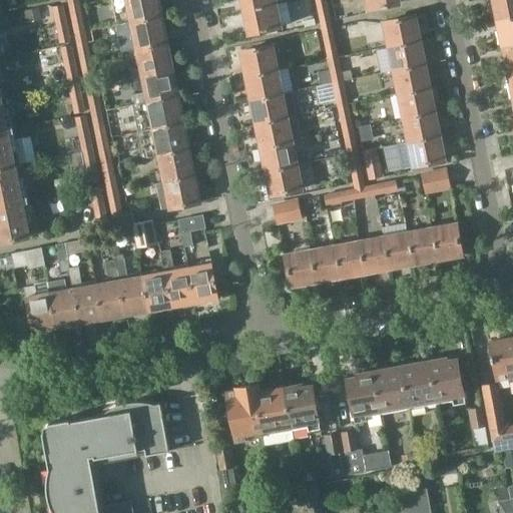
[(111,0),(116,26),(122,25),(132,23),(161,17),(157,0),(111,0)]
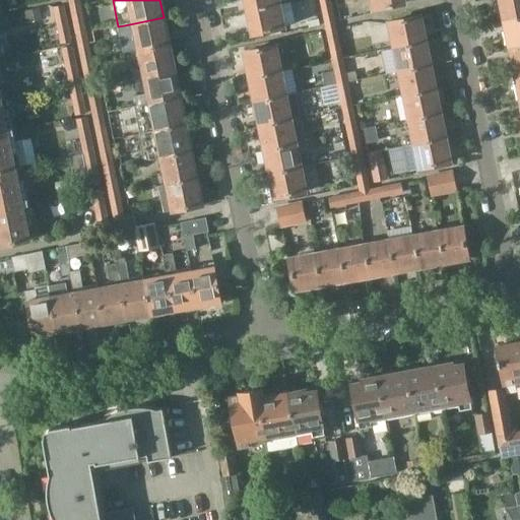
[(278,0),(247,0),(249,10),(279,4),(278,0)]
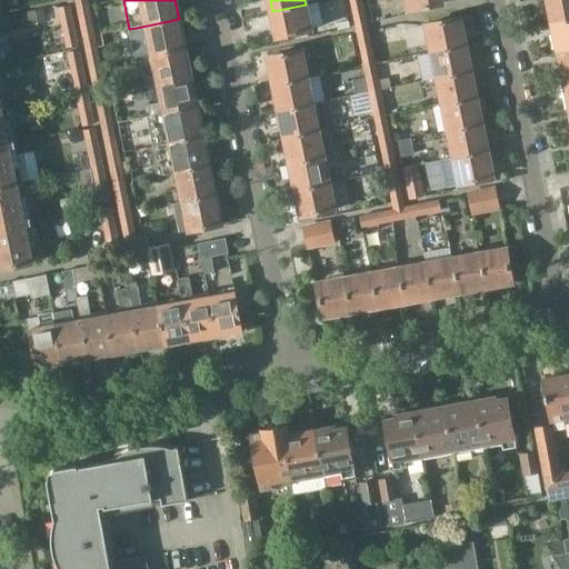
[(441,0),(407,0),(410,10),(442,3),(441,0)]
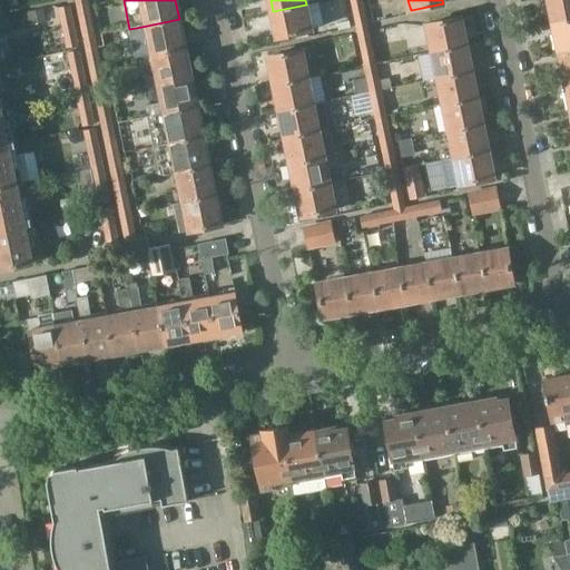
[(569,0),(547,0),(552,21),(569,17),(569,0)]
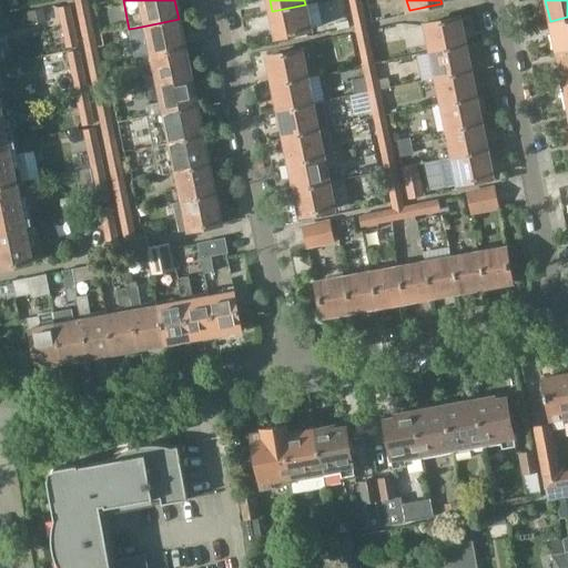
[(305,4),(272,11),(277,37),(311,30),(321,28),(315,2),(305,4)]
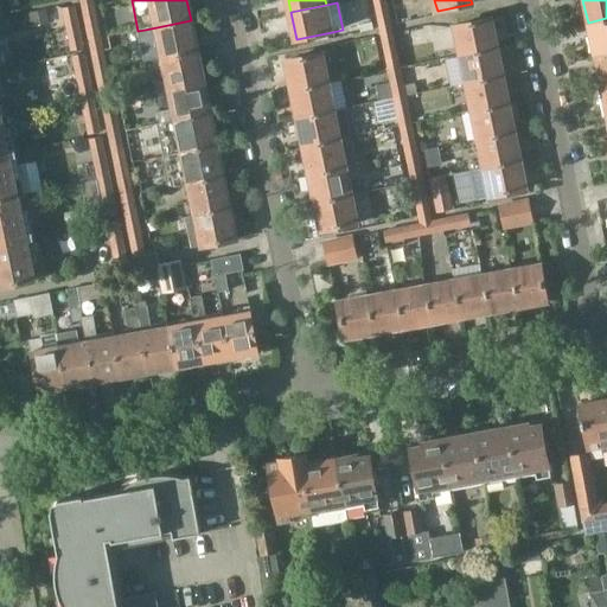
[(388,2),(375,6),(378,21),(391,18),(388,2)]
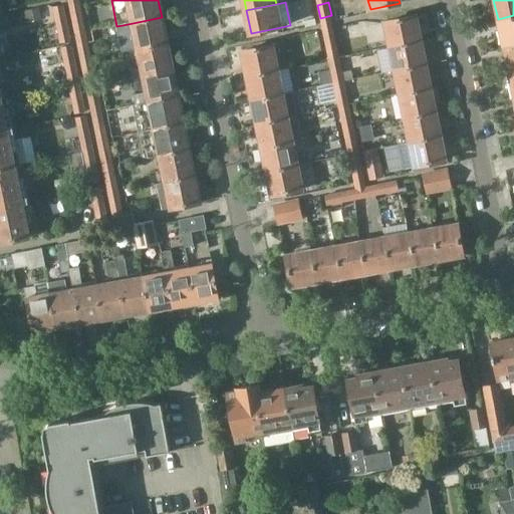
[(78,4),(69,6),(80,59),(89,57),(78,4)]
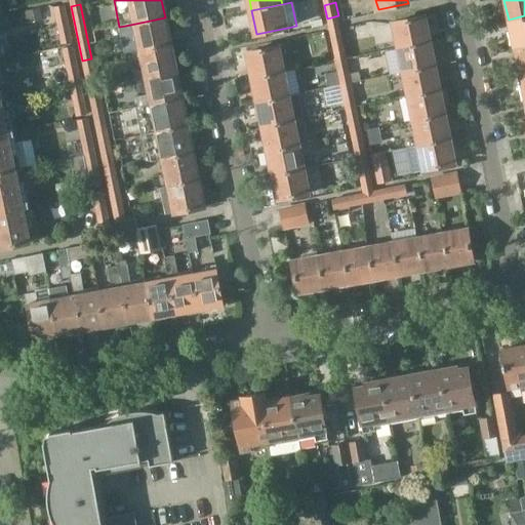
[(64,5),(52,7),(59,45),(72,42),(64,5)]
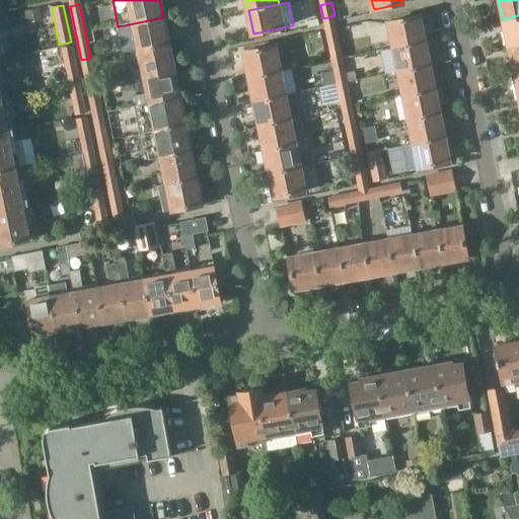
[(39,9),(23,12),(25,23),(41,21),(39,9)]
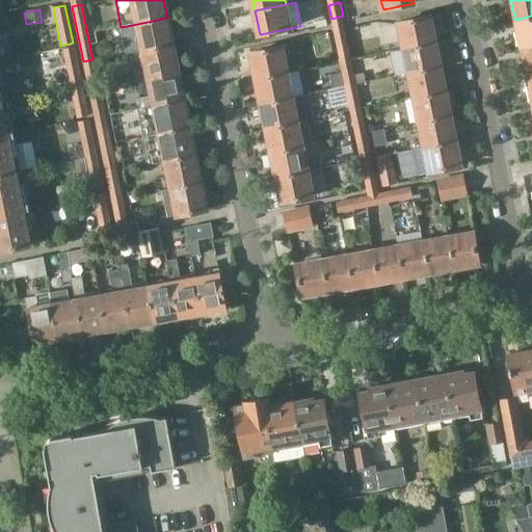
[(343,16),(331,19),(335,31),(346,29),(343,16)]
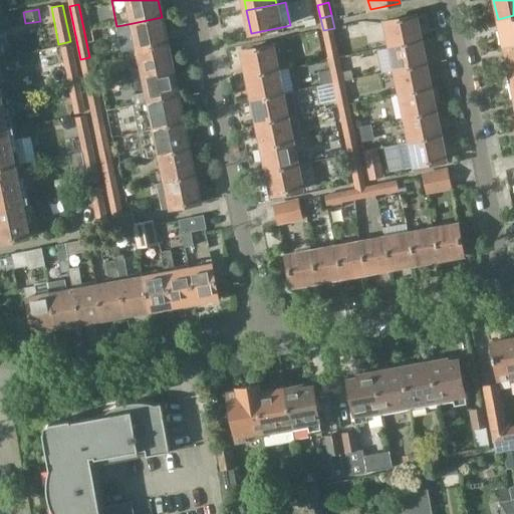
[(513,15),(498,19),(503,45),(513,42),(513,15)]
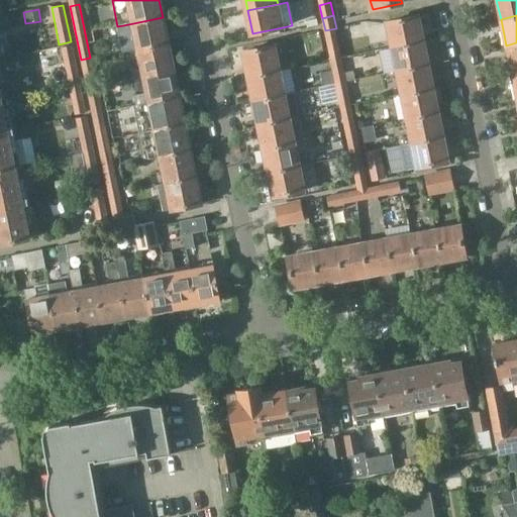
[(418,16),(388,22),(393,47),(423,41),(418,16)]
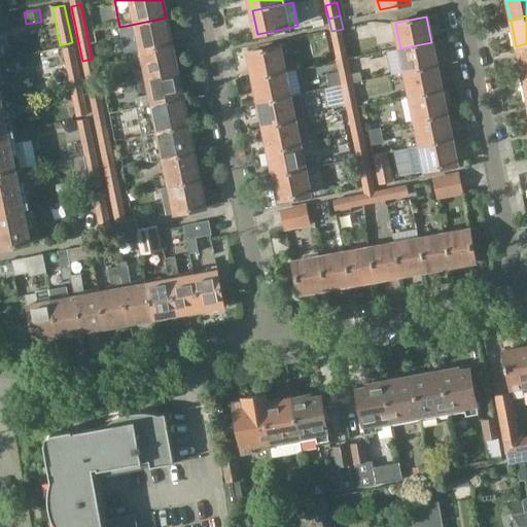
[(126,26),(119,27),(126,55),(141,50),(171,44),(166,18),(136,24),(126,26)]
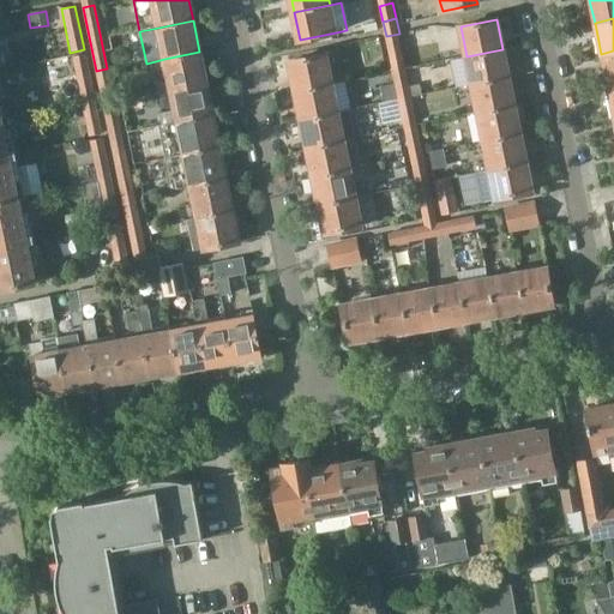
[(399,34),(386,36),(389,52),(402,49),(399,34)]
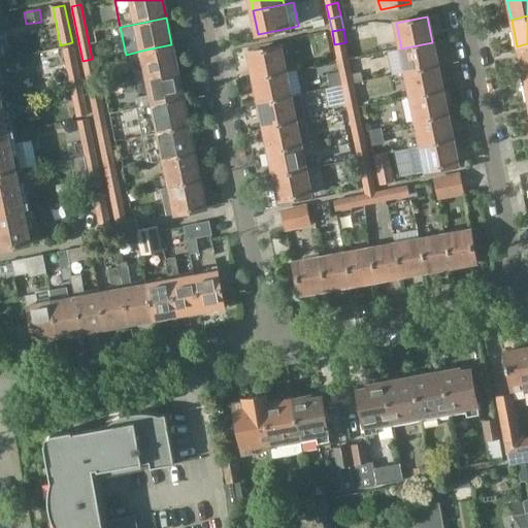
[(345,42),(334,44),(337,58),(349,56),(345,42)]
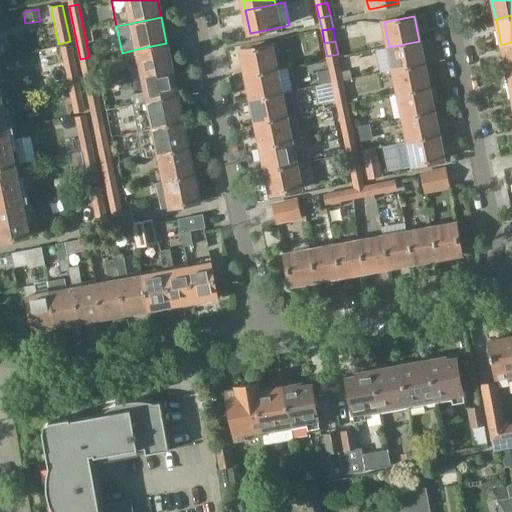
[(389,48),(376,50),(381,73),(394,71),(424,65),(419,41),(389,47),(389,48)]
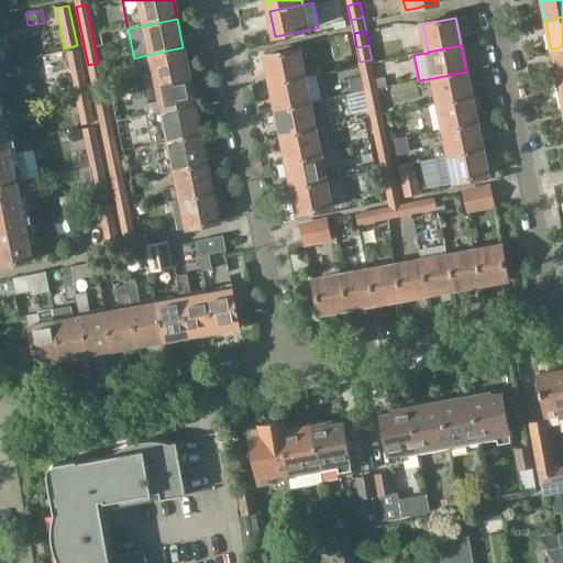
[(562,46),(551,50),(556,78),(562,76),(562,46)]
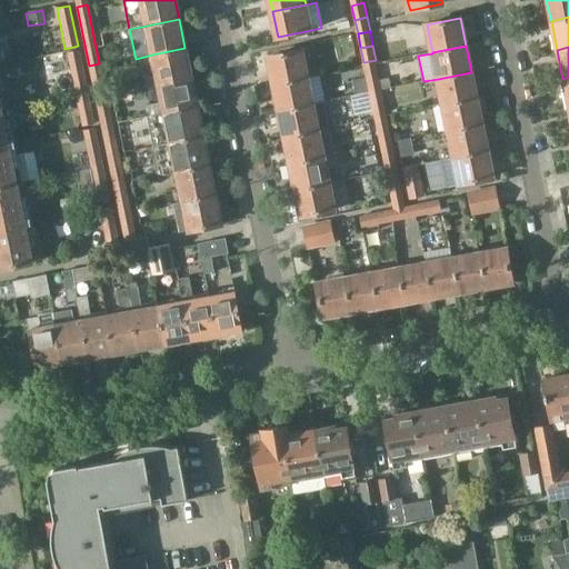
[(0,106),(2,106),(0,96),(0,66),(15,63),(12,56),(2,58),(0,48),(0,106)]
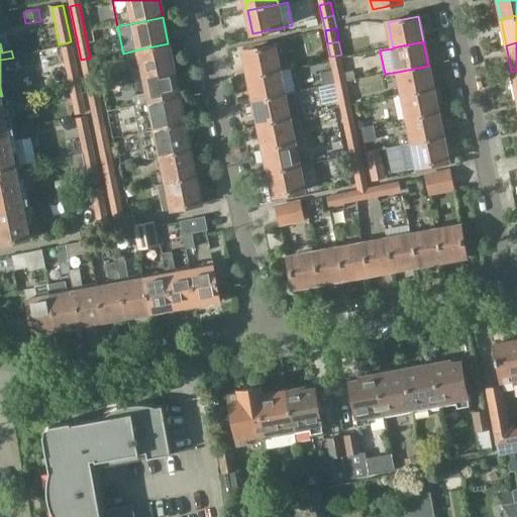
[(141,67),(132,69),(134,79),(144,77),(174,71),(168,43),(138,49),(141,67)]
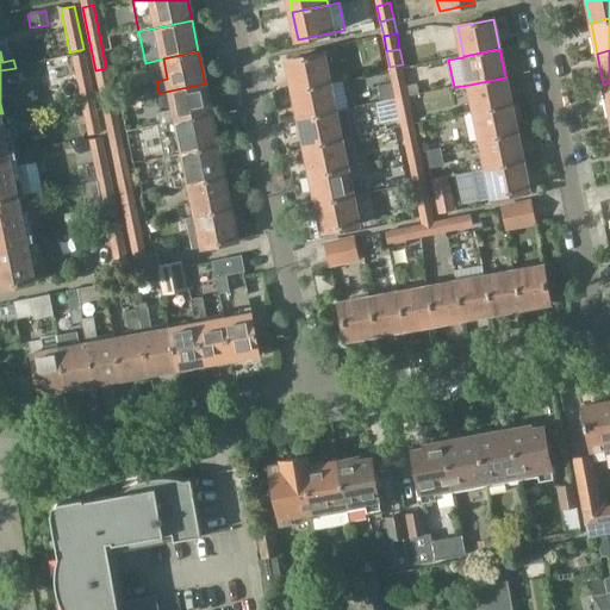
[(83,54),(70,56),(79,95),(92,93),(83,54)]
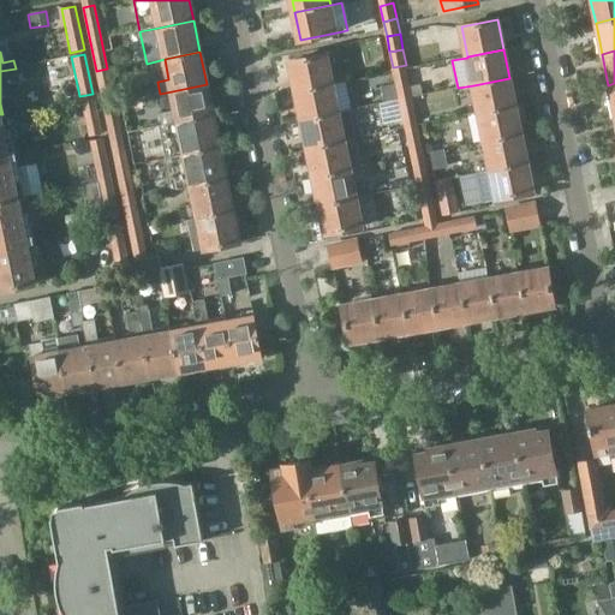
[(326,55),(290,63),(297,91),(332,84),(326,55)]
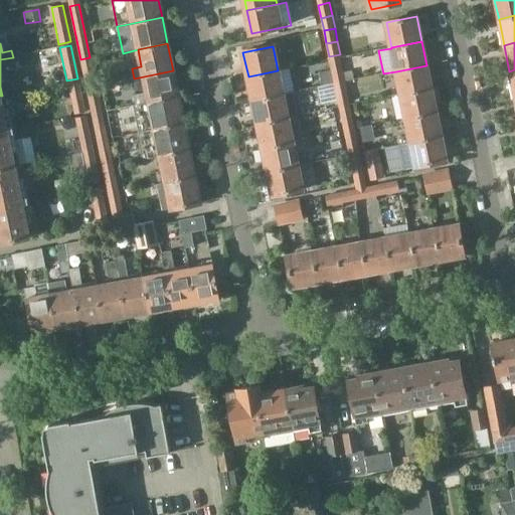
[(340,54),(329,56),(330,59),(332,69),(343,67),(340,57),(340,54)]
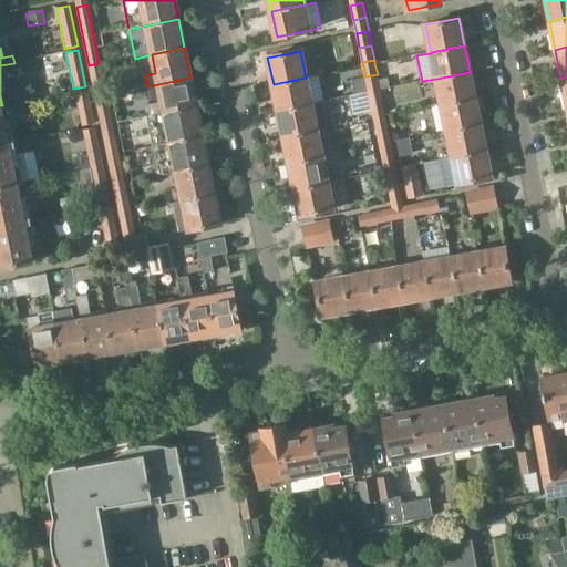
[(99,63),(89,65),(94,94),(105,92),(99,63)]
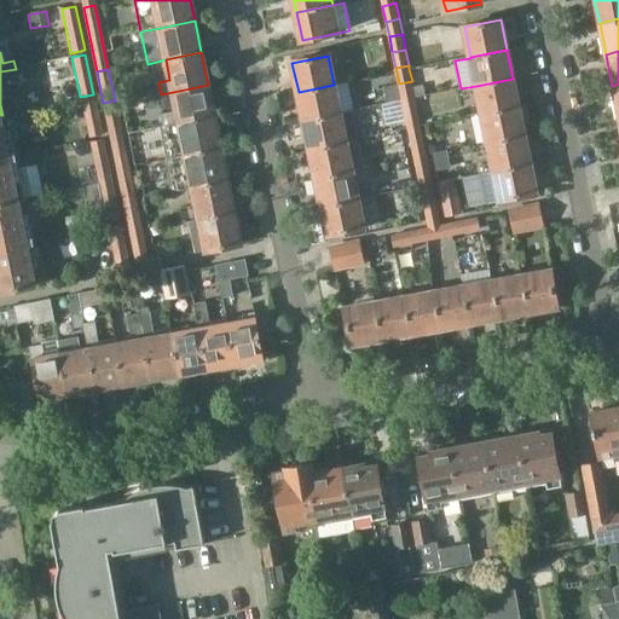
[(513,79),(476,86),(482,115),(519,108),(513,79)]
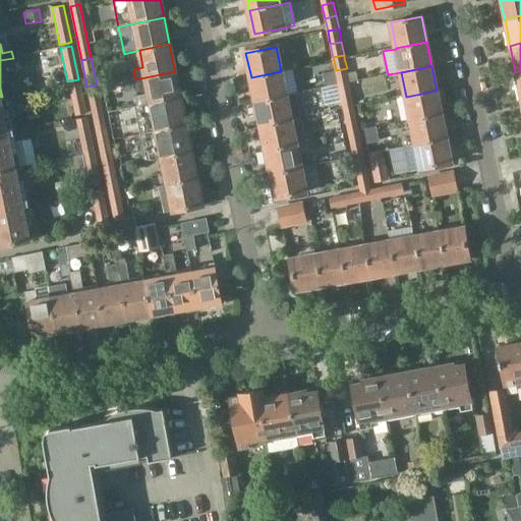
[(347,68),(336,70),(338,83),(349,81),(348,73),(347,68)]
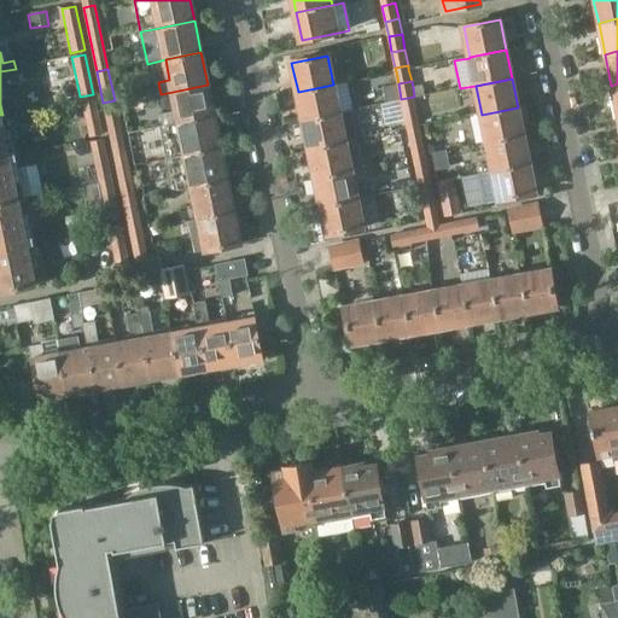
[(176,112),(162,116),(164,127),(164,128),(172,127),(214,117),(208,85),(173,92),(176,112)]
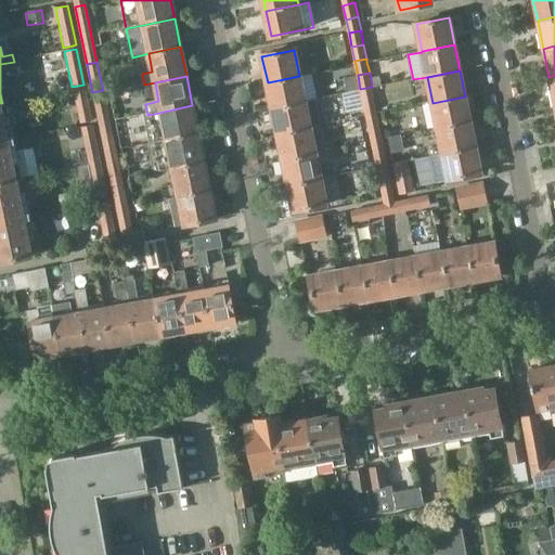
[(299,76),(268,82),(272,108),(305,102),(299,76)]
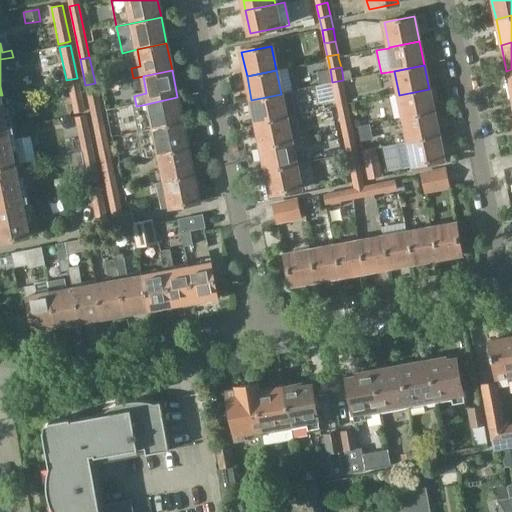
[(350,70),(342,72),(343,80),(343,81),(352,79),(350,70)]
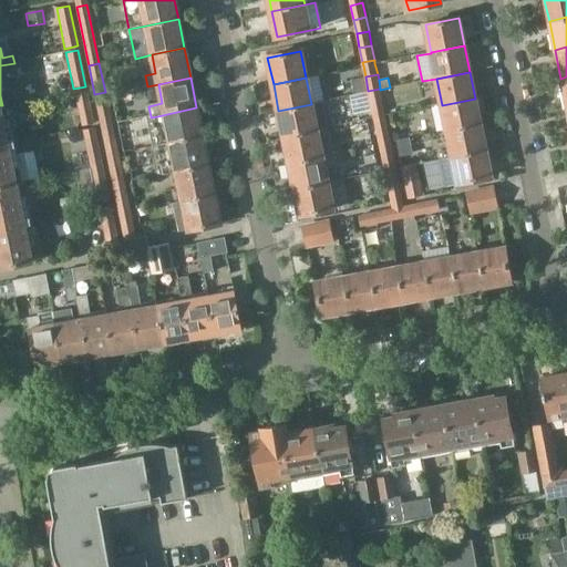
[(85,86),(73,89),(81,126),(93,123),(85,86)]
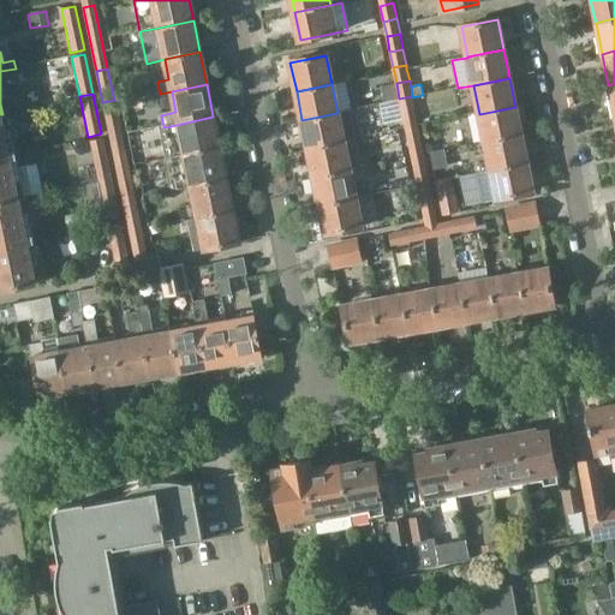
[(412,96),(399,99),(402,114),(416,112),(412,97),(412,96)]
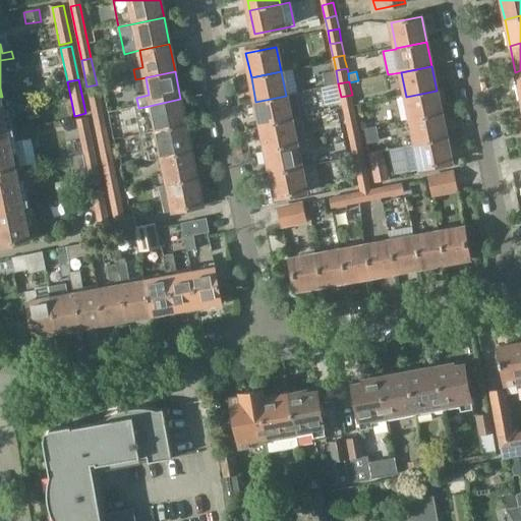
[(97,84),(87,87),(93,113),(102,111),(97,84)]
